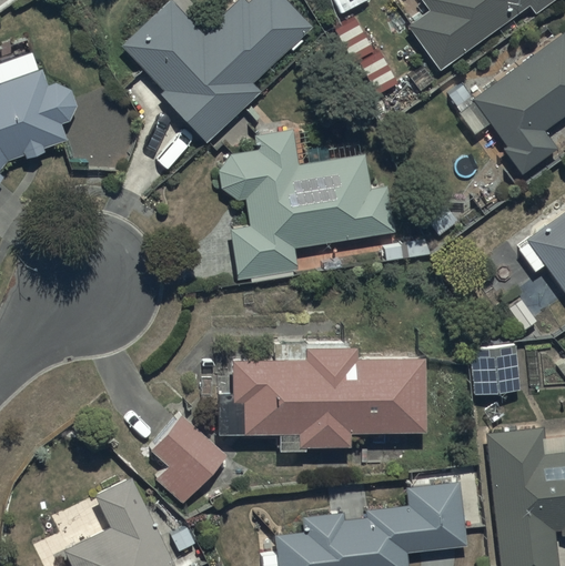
[(312,26),(286,0),(252,0),(249,3),(244,0),(238,0),(204,33),(172,0),(170,0),(122,47),(164,91),(161,95),(208,144),(262,92),(254,83),(290,48),(295,52),(306,41),(301,36),(312,26)]
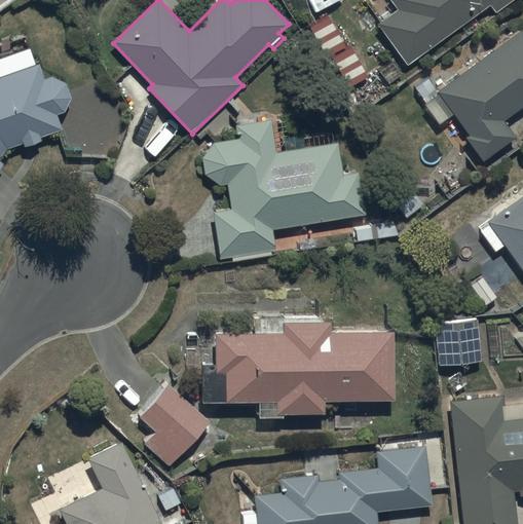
[(408,66),(489,6),(497,15),(517,0),(389,0),(398,10),(378,25),(384,33),(379,37),(388,50),(395,46),(408,66)]
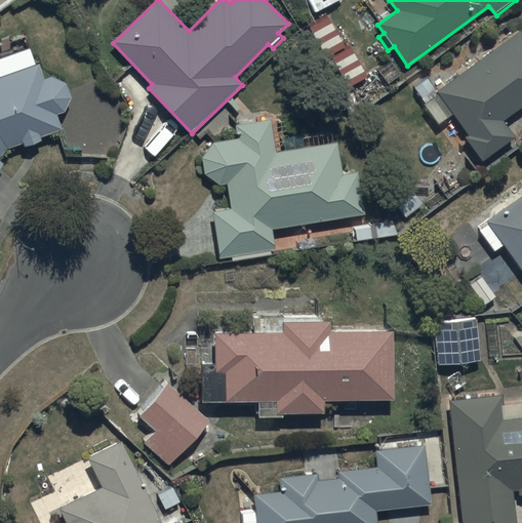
[(331,16),(310,28),(327,61),(332,58),(349,89),(368,78),(352,47),(349,49),(331,16)]
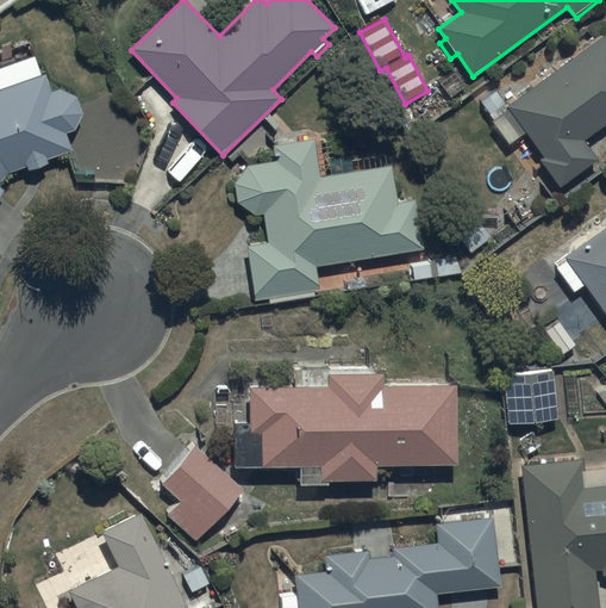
[(605,35),(507,105),(498,92),(482,103),(493,117),(489,121),(510,147),(525,135),(543,159),(539,161),(560,188),(599,159),(586,141),(605,125),(605,35)]
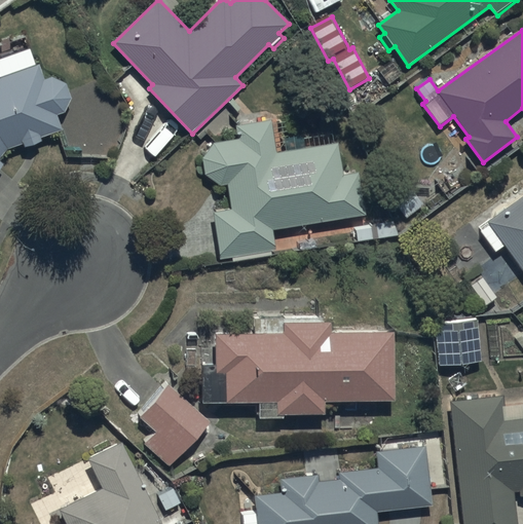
[(0,172),(6,165),(0,159),(0,158),(9,149),(24,143),(26,148),(42,142),(40,138),(63,129),(58,115),(65,112),(66,112),(67,111),(68,109),(69,108),(70,107),(70,106),(71,105),(71,103),(72,102),(72,101),(72,99),(72,98),(72,96),(72,95),(72,94),(71,91),(71,90),(71,89),(70,87),(69,86),(69,85),(68,84),(67,83),(66,82),(65,81),(64,80),(63,79),(61,79),(60,78),(59,77),(58,77),(55,77),(54,76),(52,76),(51,76),(45,78),(41,64),(0,78),(0,172)]
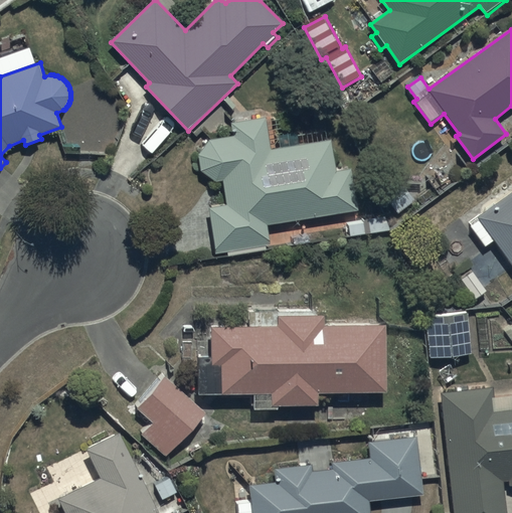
[(265,118),(231,123),(232,135),(211,139),(210,139),(208,140),(207,141),(206,142),(205,143),(204,144),(203,146),(202,147),(202,148),(201,150),(201,151),(200,153),(200,154),(200,156),(199,157),(199,159),(199,160),(200,162),(200,163),(200,165),(201,166),(201,167),(202,169),(202,170),(203,171),(204,173),(205,174),(206,175),(207,176),(208,177),(210,178),(211,179),(212,179),(214,180),(215,180),(223,179),(227,204),(209,208),(217,255),(270,245),(267,227),(360,209),(352,169),(334,172),(328,140),(271,151),(265,118)]
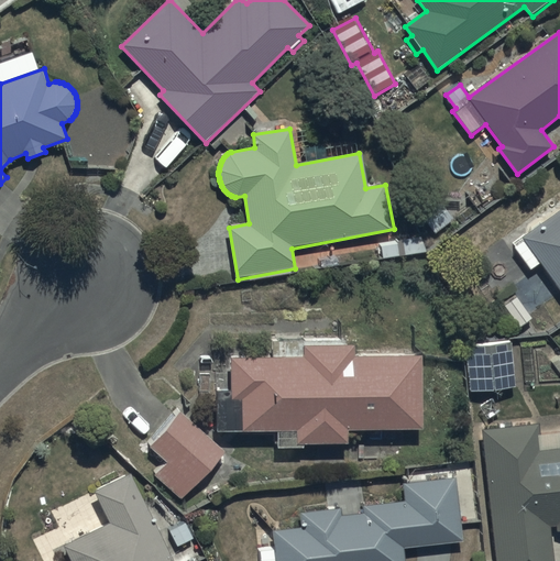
[(559,210),(523,238),(525,240),(515,248),(531,271),(541,264),(559,289),(559,210)]
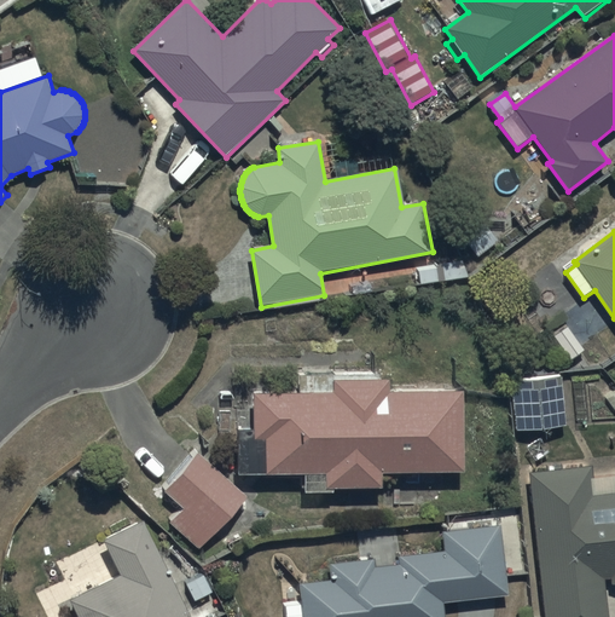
[(463,392),(389,392),(389,379),(379,379),(379,374),(300,374),(300,393),(253,393),(253,428),(238,428),(237,474),(305,474),(305,494),(334,492),(334,488),(383,488),(382,472),(462,472),(463,392)]
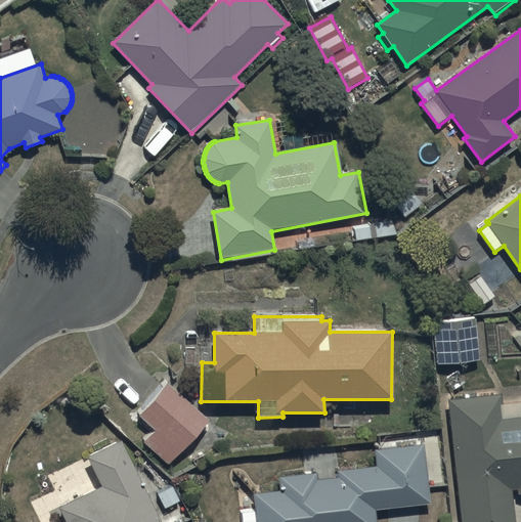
[(476,317),(434,321),(438,364),(480,360),(476,317)]
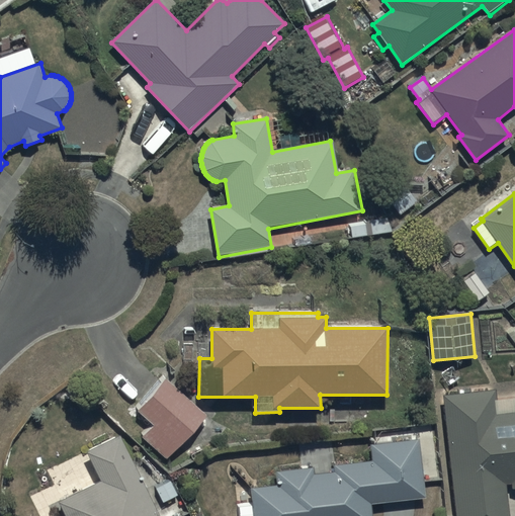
[(205,415),(164,378),(136,410),(154,426),(144,438),(168,459),(205,415)]
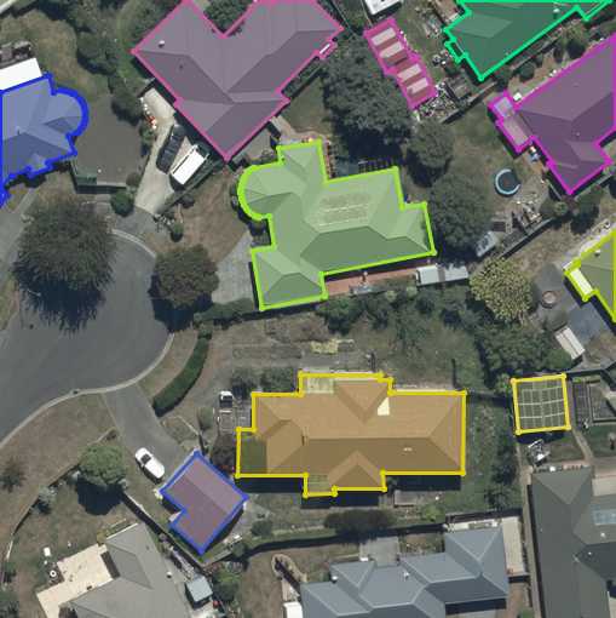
[(594,467),(530,474),(546,617),(611,617),(606,581),(612,579),(615,594),(615,493),(597,496),(594,467)]
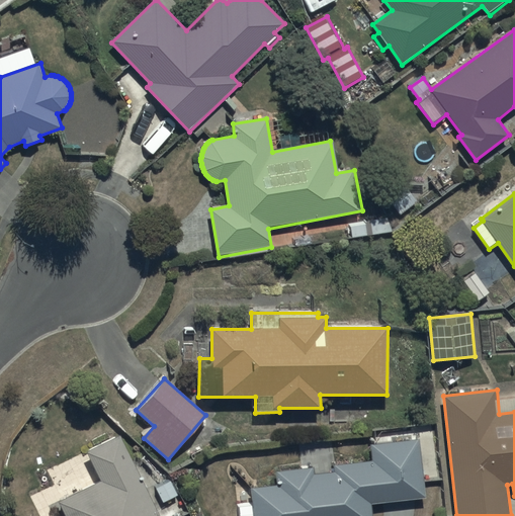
[(159,515),(120,436),(87,453),(101,482),(59,502),(65,515),(177,515),(159,515)]
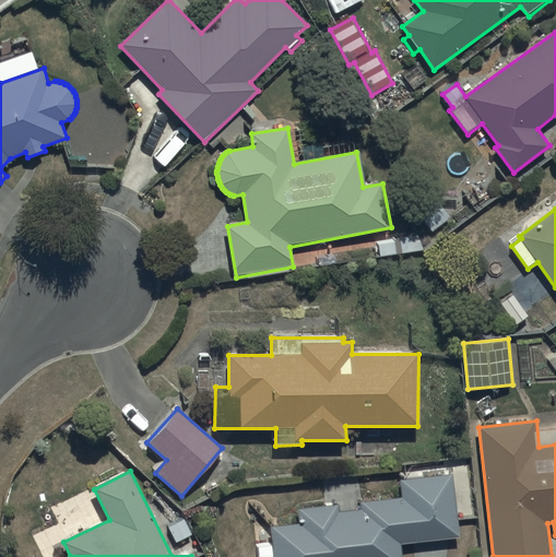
[(453,475),(401,481),(402,498),(361,502),(361,509),(340,511),(339,505),(297,509),(299,523),(271,526),(273,546),(259,547),(260,556),(402,556),(401,544),(460,538),(453,475)]
